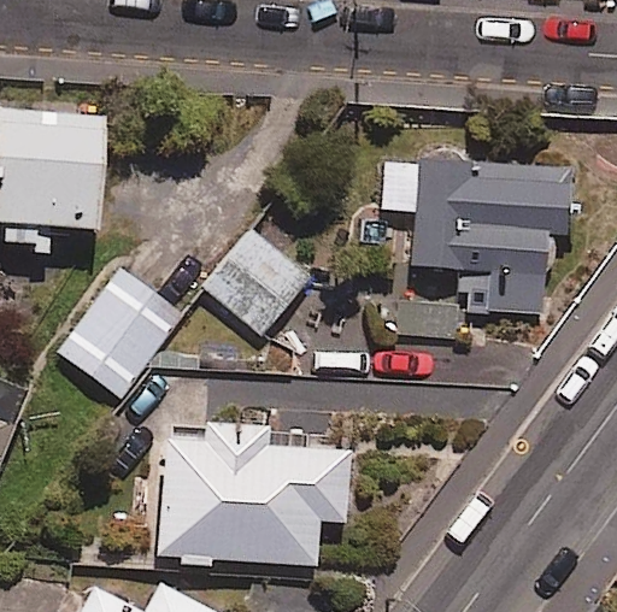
[(104,112),(0,107),(0,223),(3,223),(3,242),(50,243),(50,225),(100,228),(104,112)]
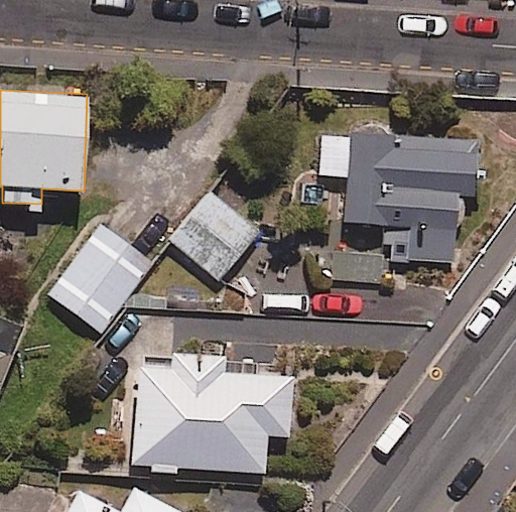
[(389,141),(389,133),(319,135),(320,175),(346,174),(347,224),(331,225),(332,279),(382,278),(381,258),(457,257),(456,195),(479,194),(478,140),(389,141)]
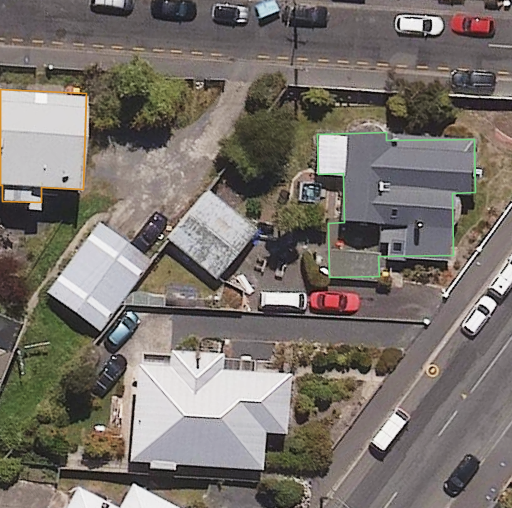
[(256,229),(205,187),(167,235),(217,276),(256,229)]
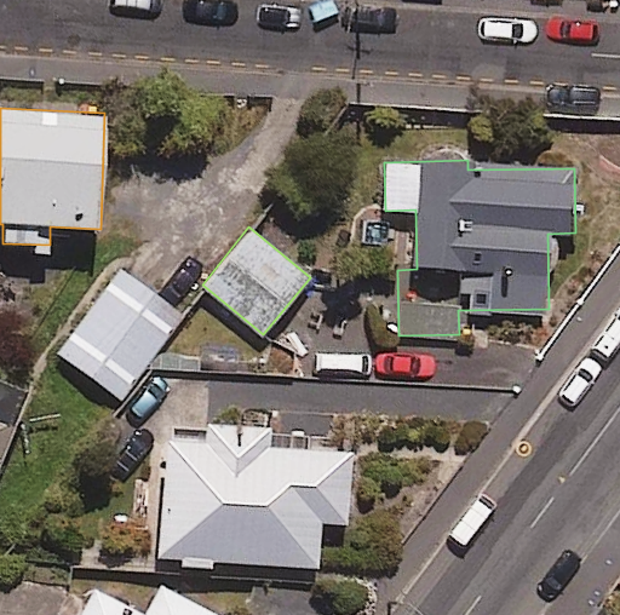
[(184,312),(119,268),(58,354),(124,400),(184,312)]
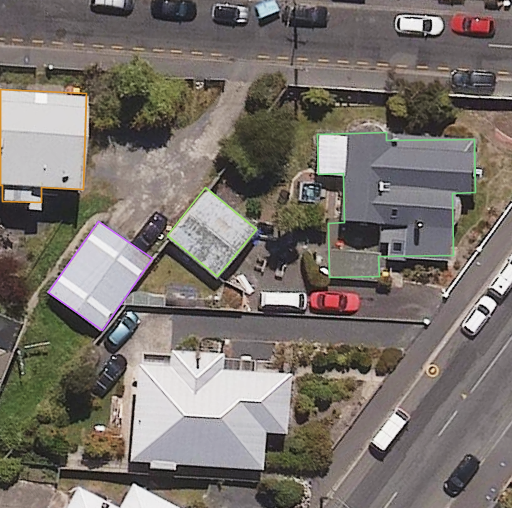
[(0,387),(23,329),(0,319),(0,387)]
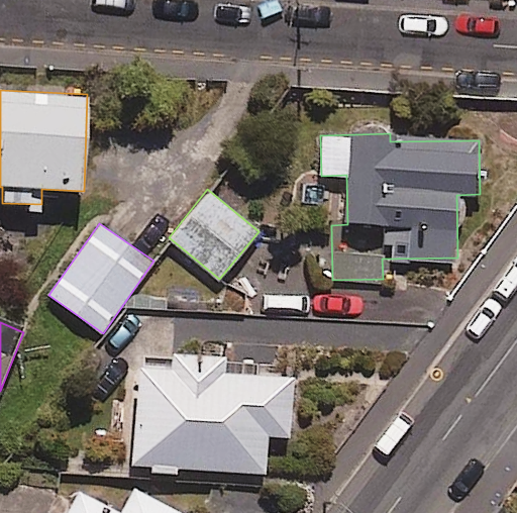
[(224,361),(139,355),(133,467),(266,474),(268,437),(291,438),(294,380),(223,376),(224,361)]
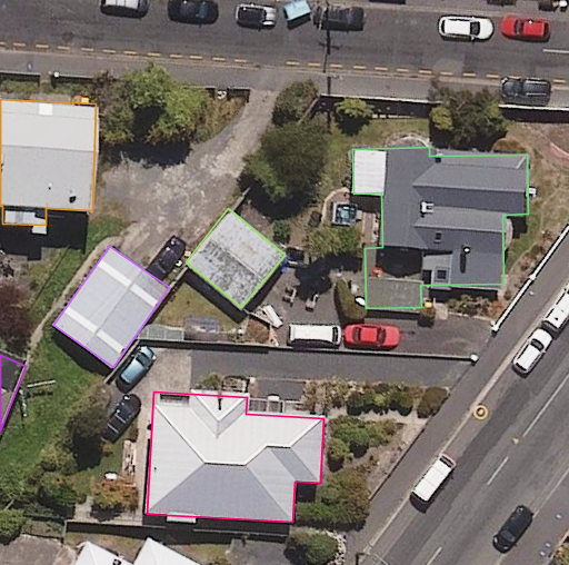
[(136,564),(121,564),(85,545),(73,564),(193,564),(148,542),(136,564)]
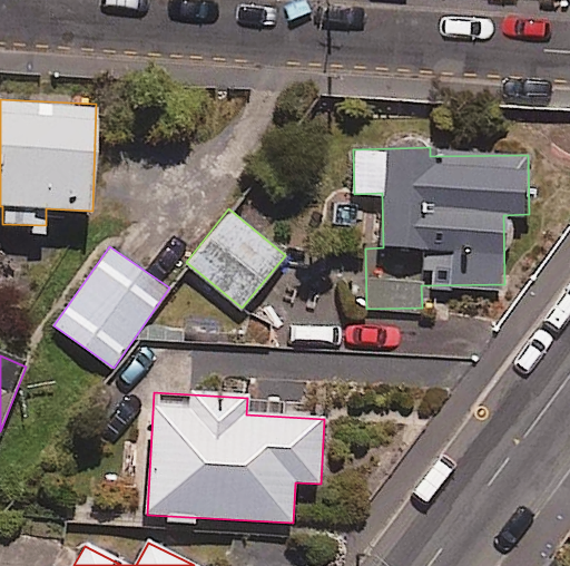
All buildings are outlined.
